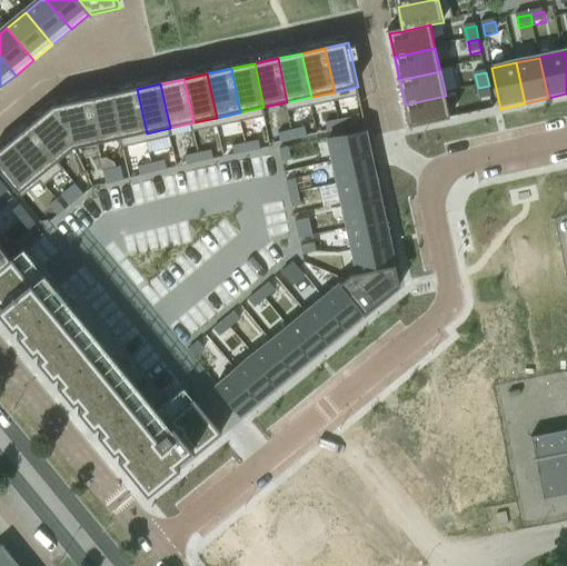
[(489,86),(478,88),(480,101),(491,99),(489,86)]
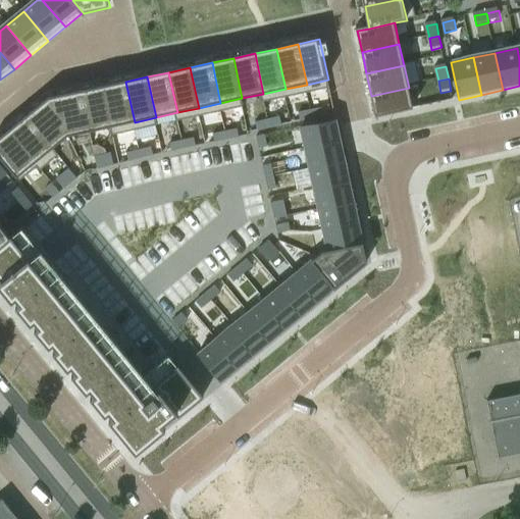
[(125,82),(104,87),(113,126),(135,122),(125,82)]
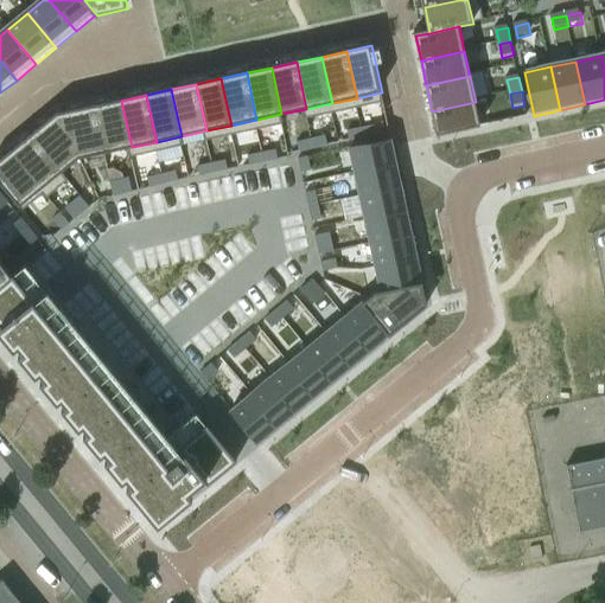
[(121,101),(96,106),(107,153),(132,147),(121,101)]
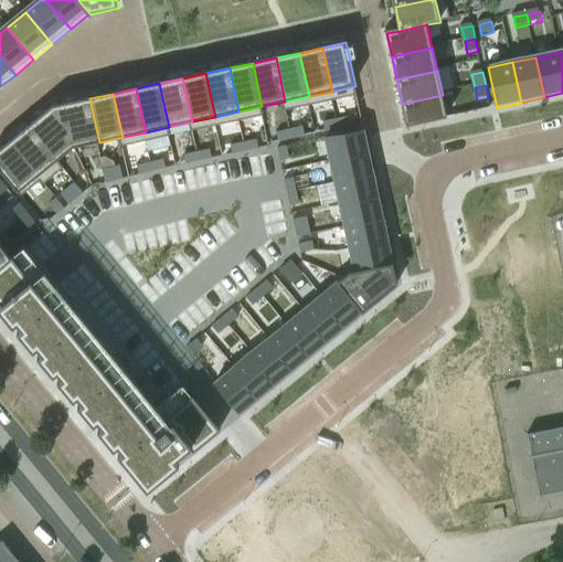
[(443,95),(402,104),(407,128),(447,119),(443,95)]
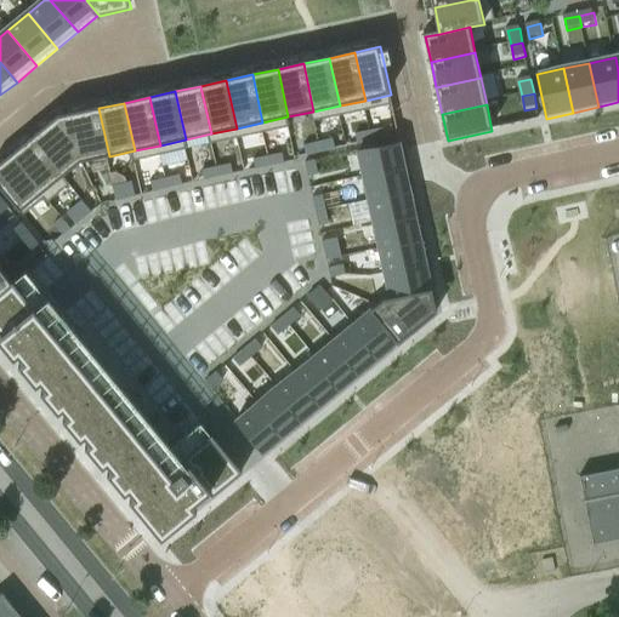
[(98,108),(60,116),(81,163),(109,156),(98,108)]
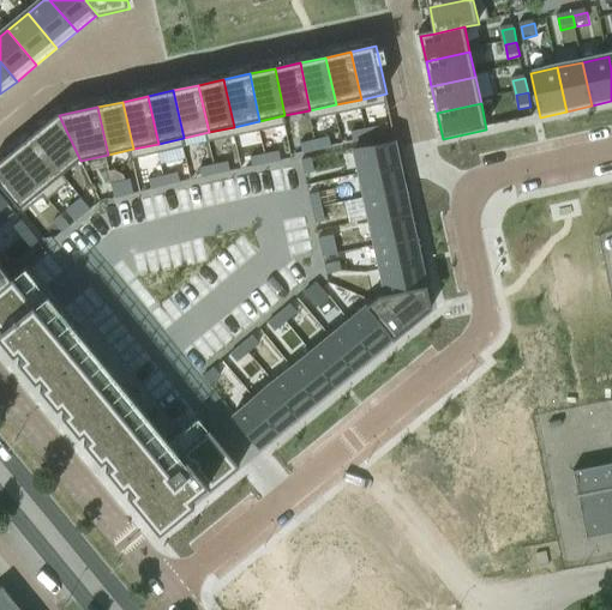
[(59,115),(30,139),(61,176),(81,161),(59,115)]
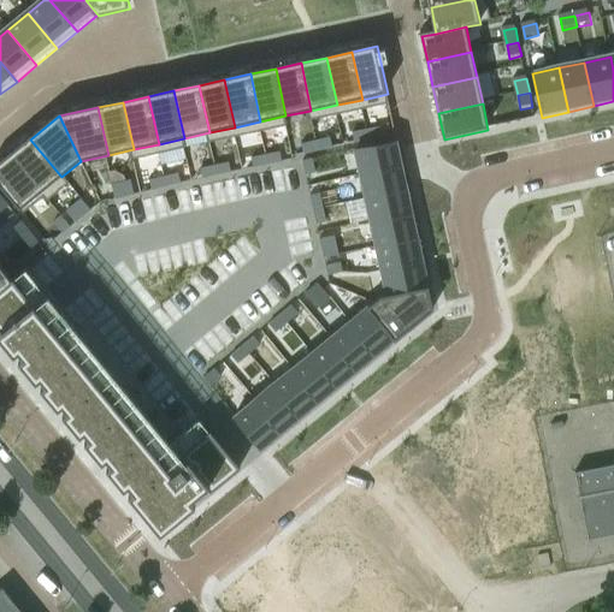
[(384,131),(370,134),(371,142),(385,140),(384,131)]
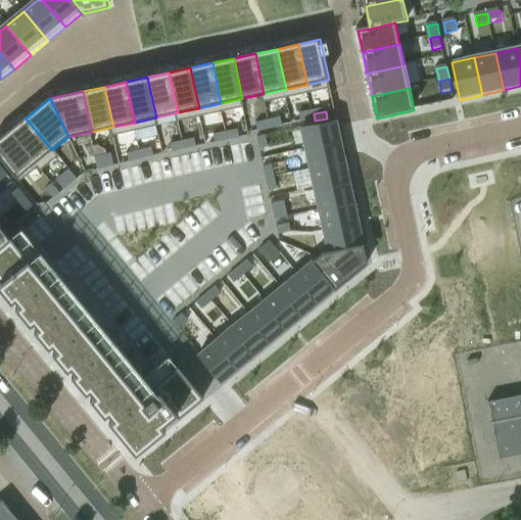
[(314,113),(301,116),(303,124),(315,121),(314,113)]
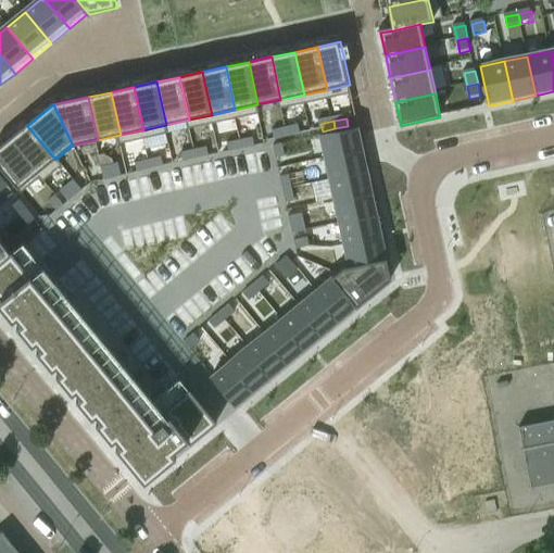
[(27,126),(9,141),(37,175),(55,160),(27,126)]
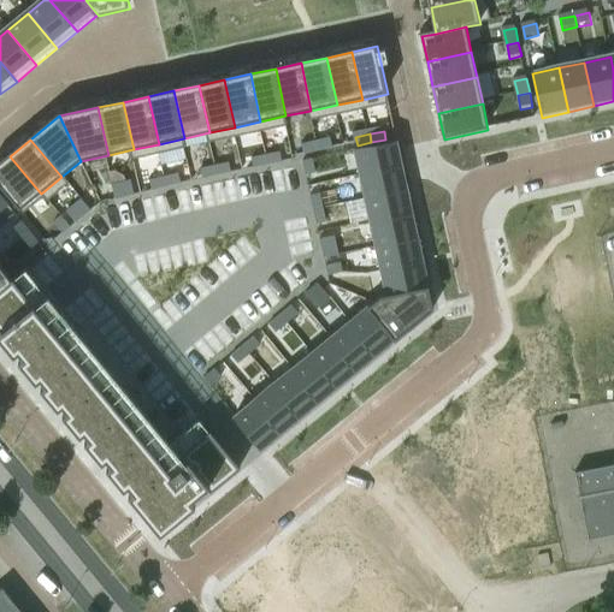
[(332,142),(319,146),(320,154),(335,150),(332,142)]
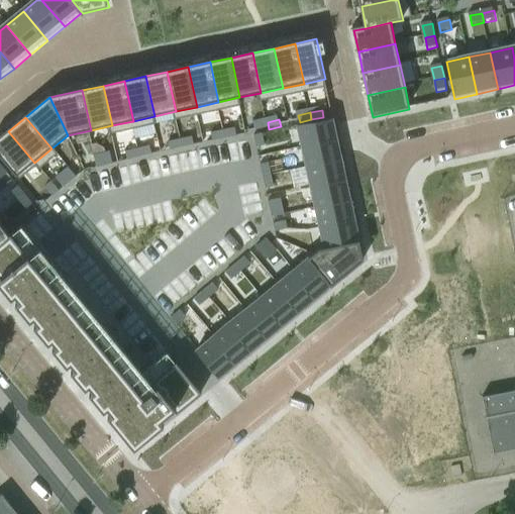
[(334,121),(294,129),(299,149),(338,141),(334,121)]
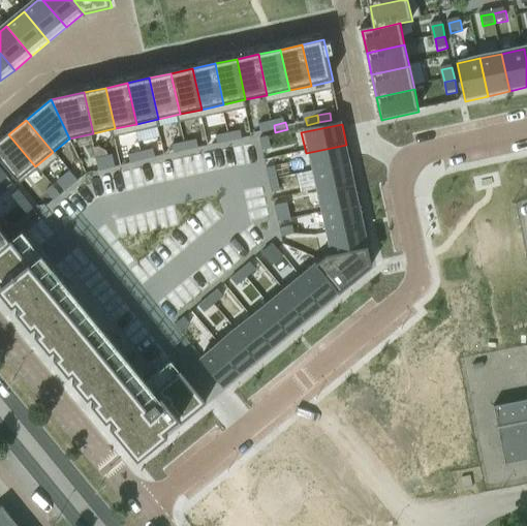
[(274,125),(261,127),(264,134),(275,132),(274,125)]
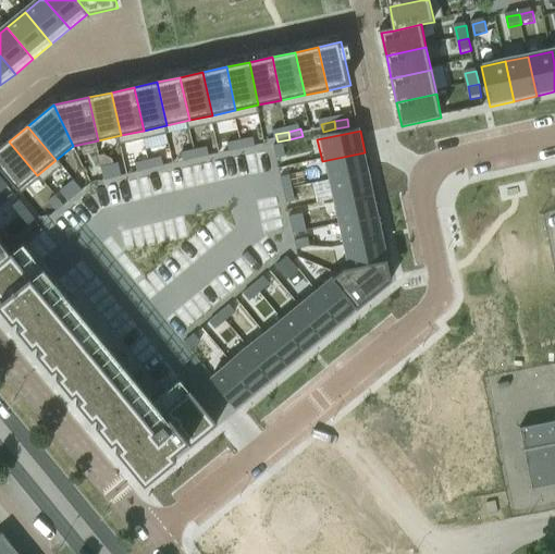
[(0,148),(0,168),(19,191),(37,175),(9,142),(0,148)]
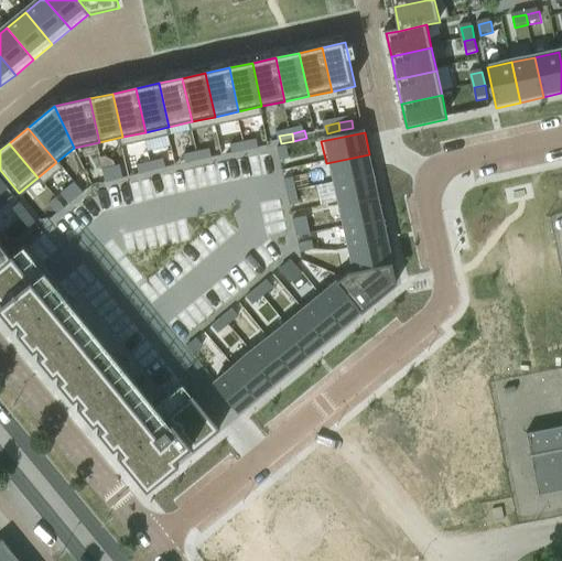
[(259,143),(246,147),(248,154),(260,151),(259,143)]
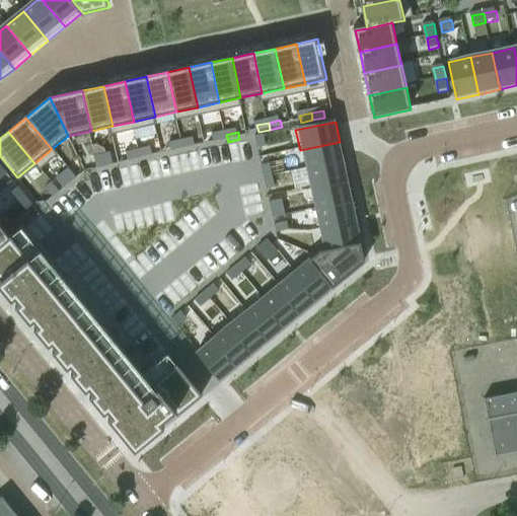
[(226,135),(214,137),(216,144),(228,142),(226,135)]
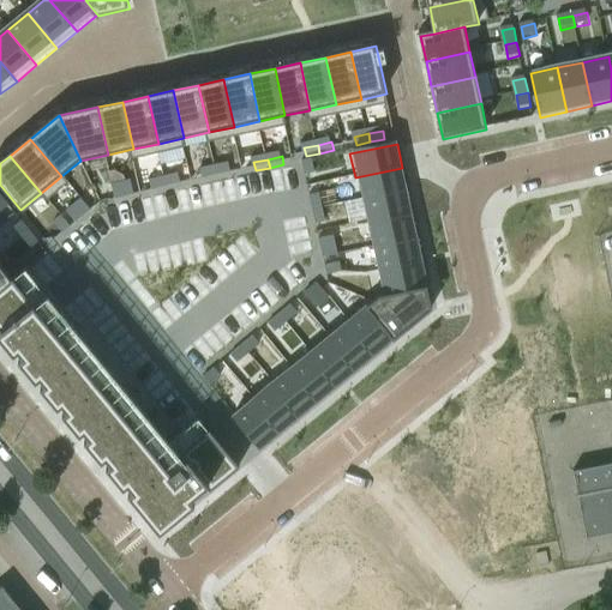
[(312,162),(304,164),(306,179),(315,176),(312,162)]
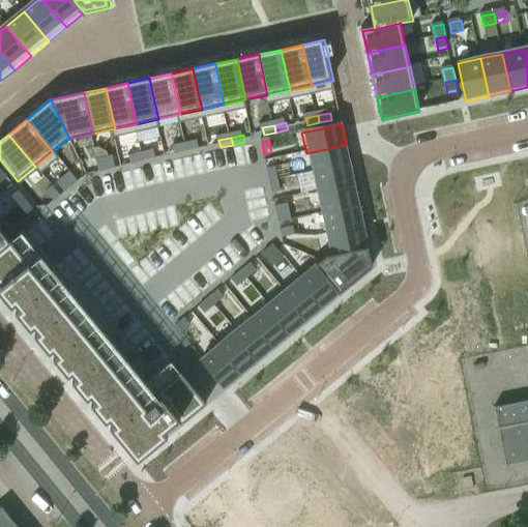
[(200,144),(187,147),(188,154),(201,151),(200,144)]
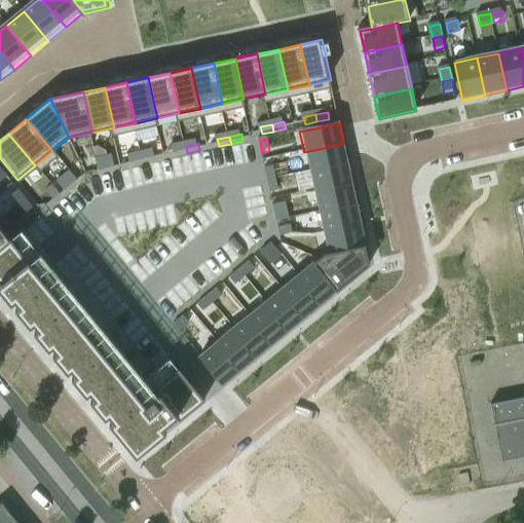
[(344,144),(304,152),(308,173),(349,164),(344,144)]
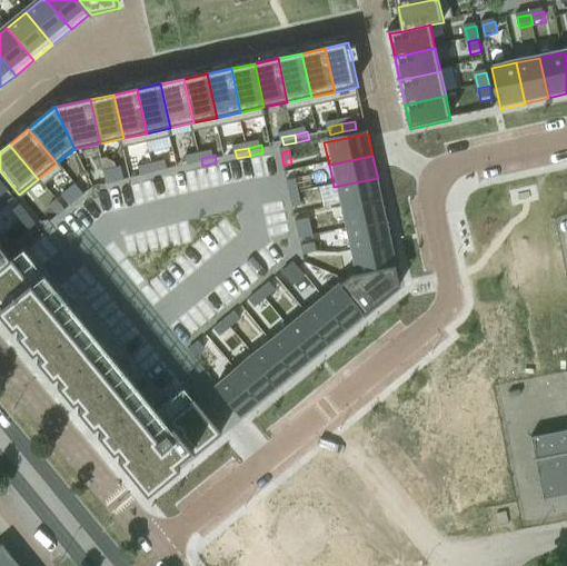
[(201,158),(188,160),(190,168),(202,166),(201,158)]
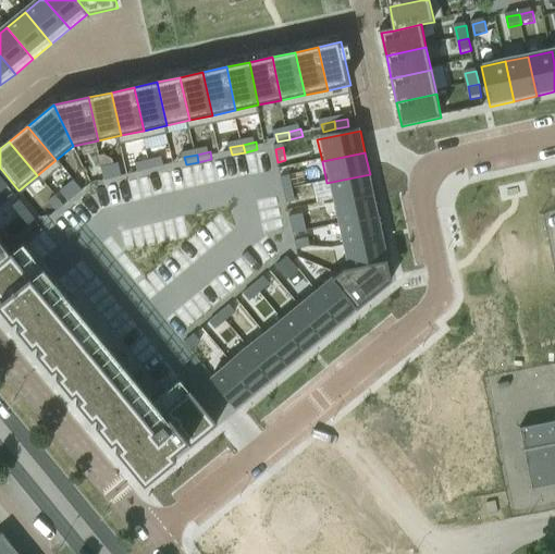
[(163,161),(151,164),(152,172),(165,170),(163,161)]
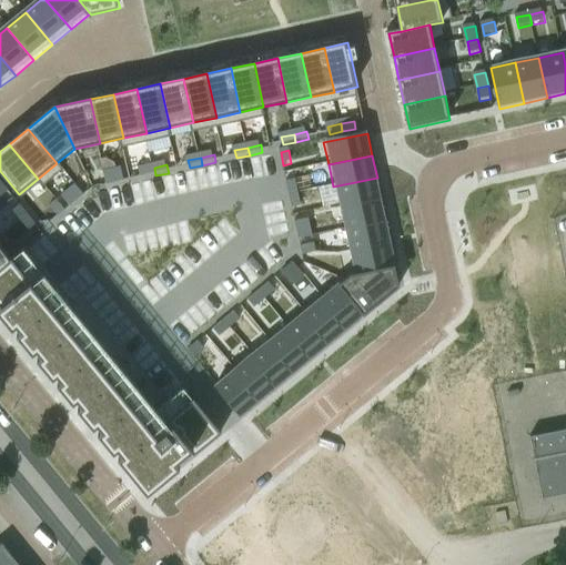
[(154,168),(141,171),(143,179),(155,175),(154,168)]
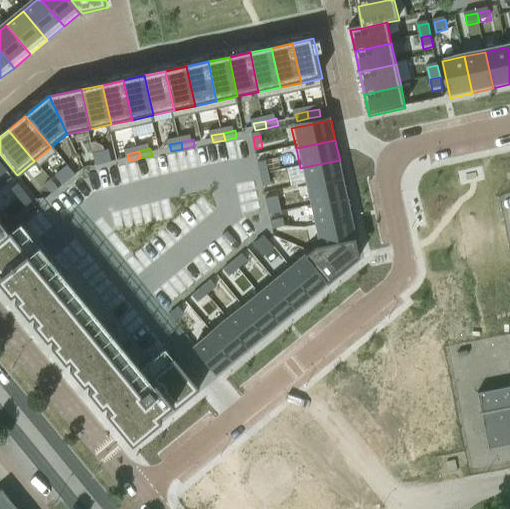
[(110,153),(103,154),(105,166),(112,164),(110,153)]
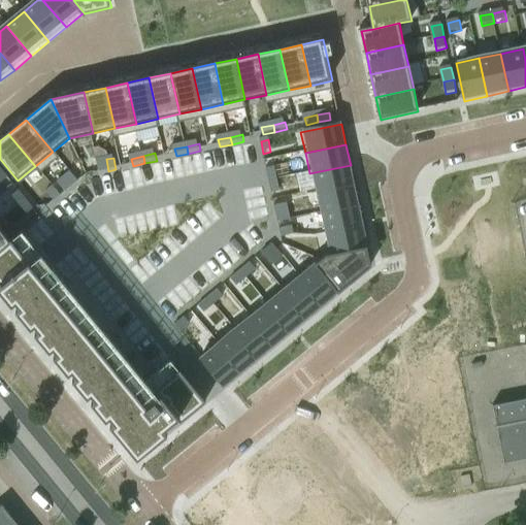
[(106,159),(98,161),(101,172),(108,171),(106,159)]
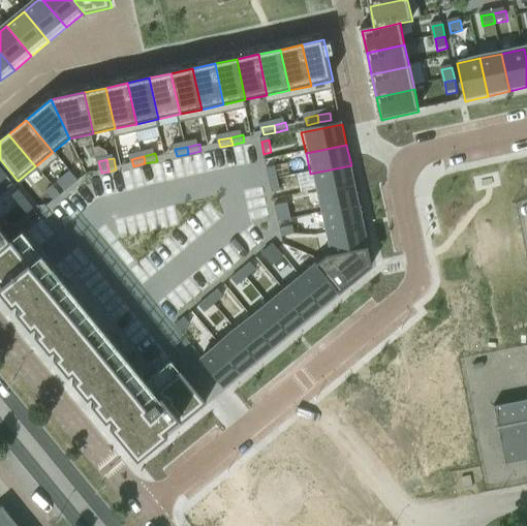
[(351,165),(310,174),(314,194),(355,186),(351,165)]
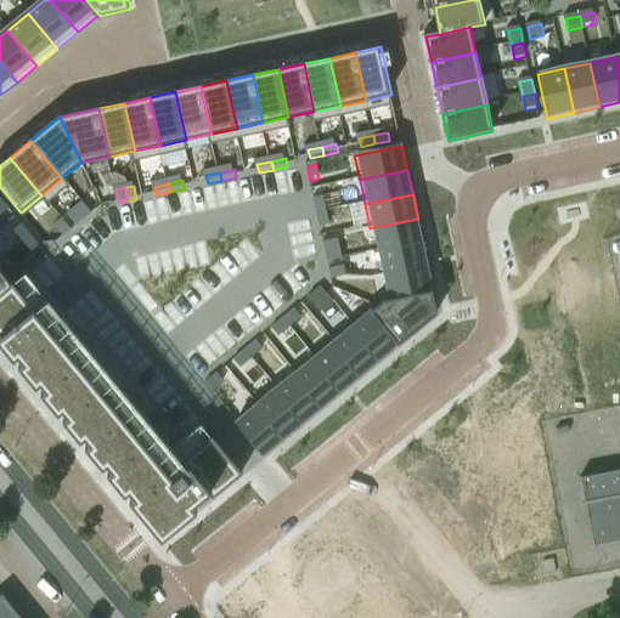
[(323,198),(315,200),(317,215),(326,213),(323,198)]
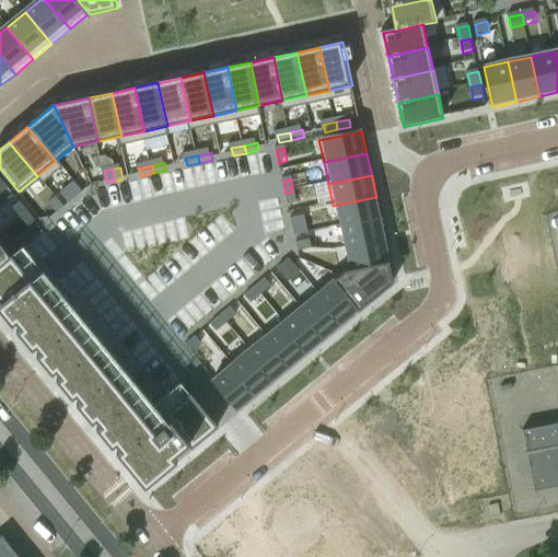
[(0,180),(0,190),(2,195),(9,189),(0,180)]
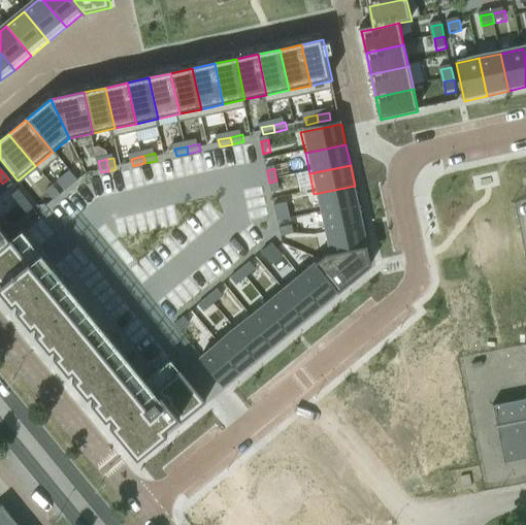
[(70,174),(64,178),(72,188),(78,184),(70,174)]
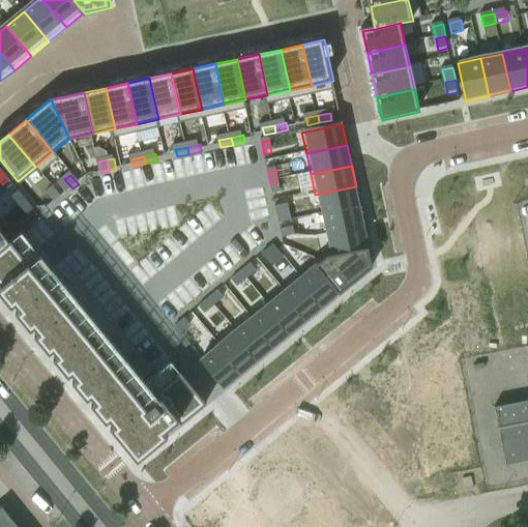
[(64,179),(59,184),(66,194),(72,188),(64,179)]
